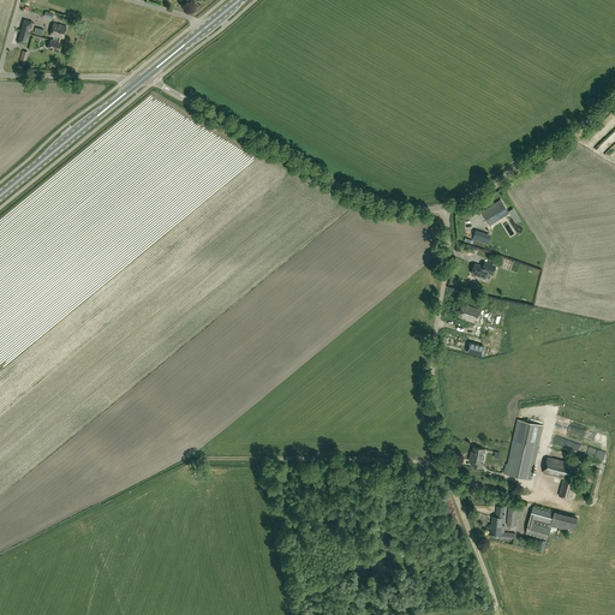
[(29,34),(33,23),(24,19),(21,31),(29,34)]
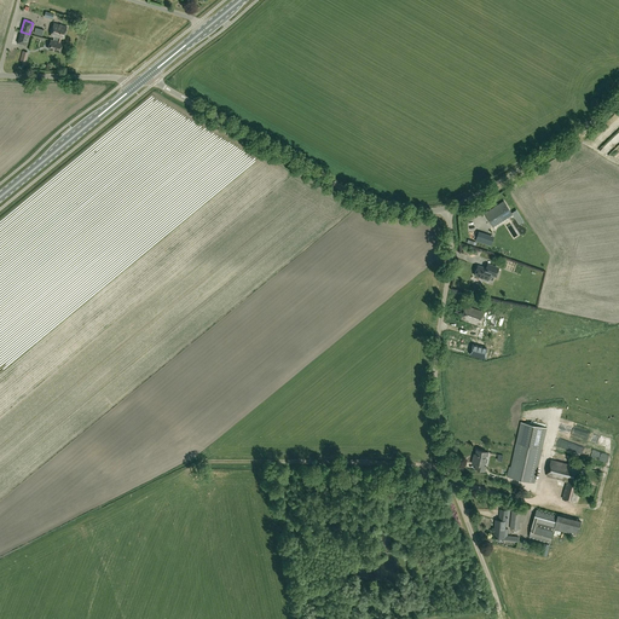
[(55,36),(53,41),(55,41),(56,39),(59,39),(58,42),(61,42),(62,39),(64,40),(67,28),(55,24),(51,35),(55,36)]
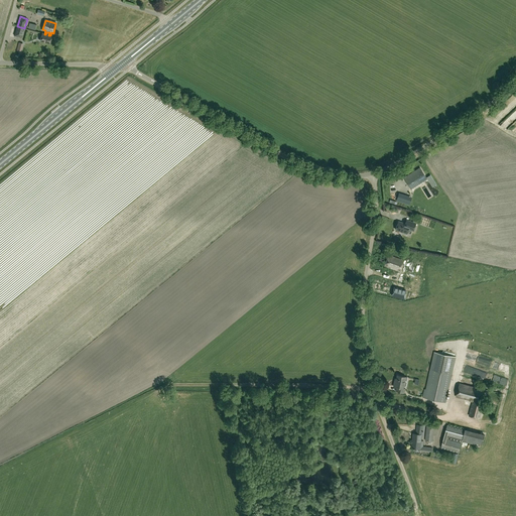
[(22,38),(24,28),(17,26),(14,36),(22,38)]
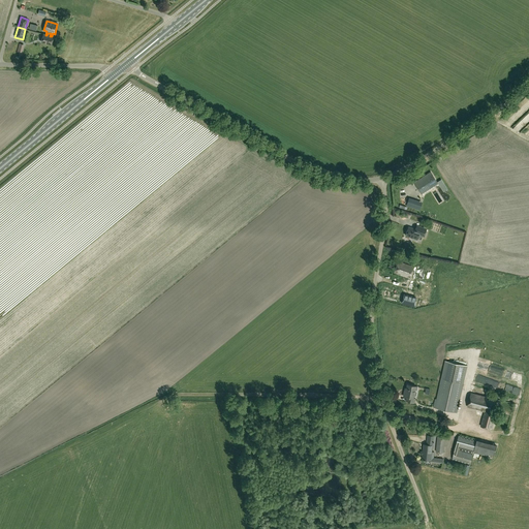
[(54,37),(52,36),(50,36),(51,33),(48,33),(47,35),(45,35),(43,35),(41,41),(52,44),(54,37)]
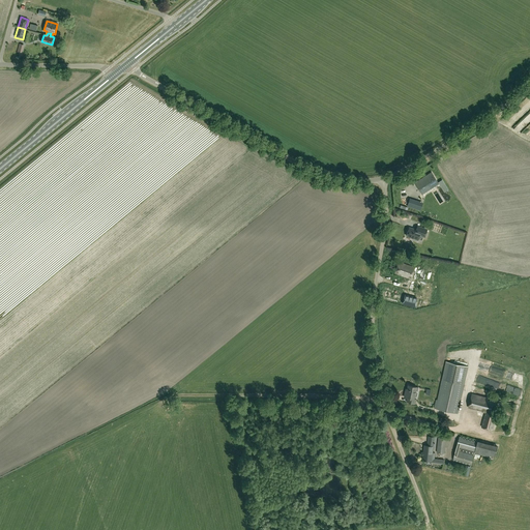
[(429,179),(411,188),(417,198),(435,189),(429,179)]
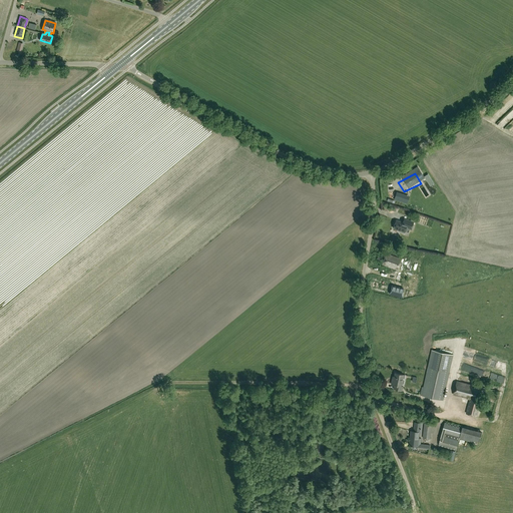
[(401,197),(391,194),(389,202),(398,206),(401,197)]
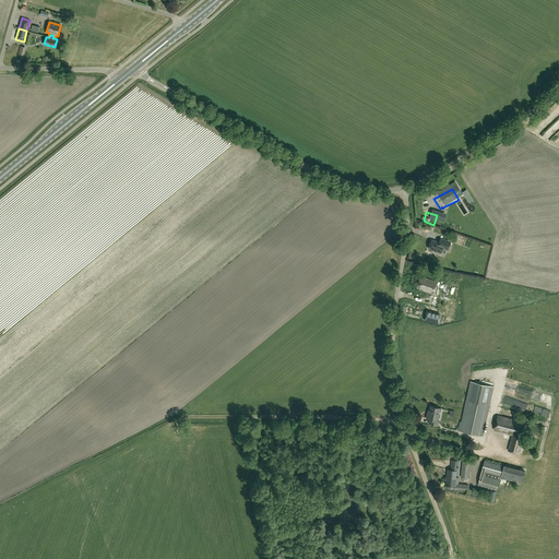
[(442,248),(448,250),(451,242),(440,238),(439,242),(431,240),(428,249),(441,253),(442,248)]
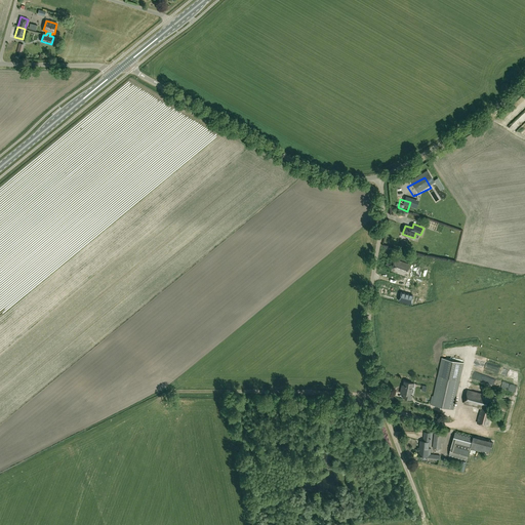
[(410,265),(400,261),(398,260),(395,259),(391,271),(406,276),(410,265)]
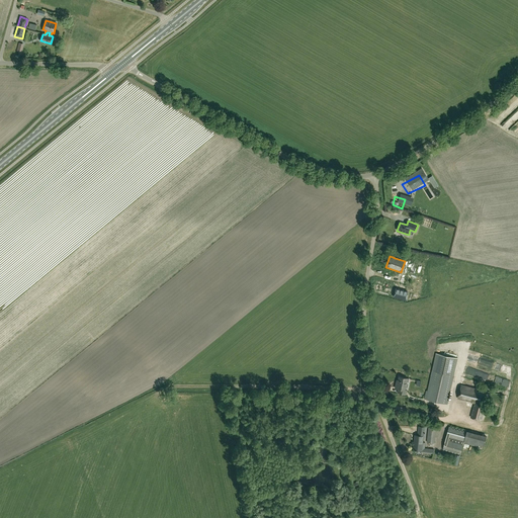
[(396,289),(393,297),(405,300),(407,292),(396,289)]
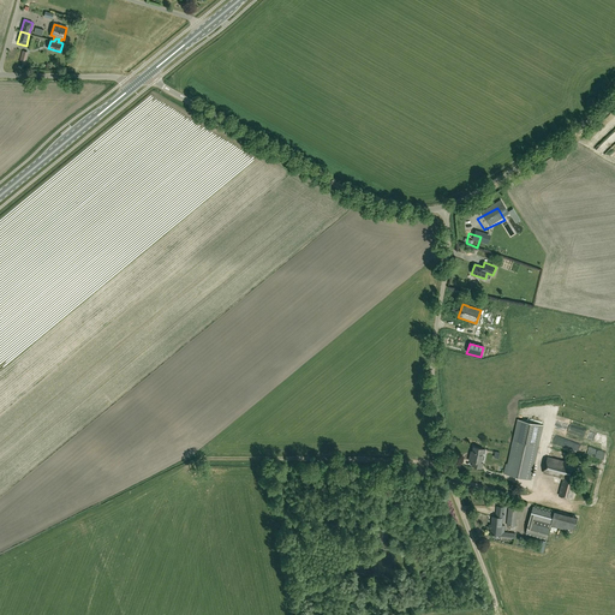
[(531,481),(538,447),(543,425),(518,421),(513,441),(508,465),(506,465),(505,475),(531,481)]
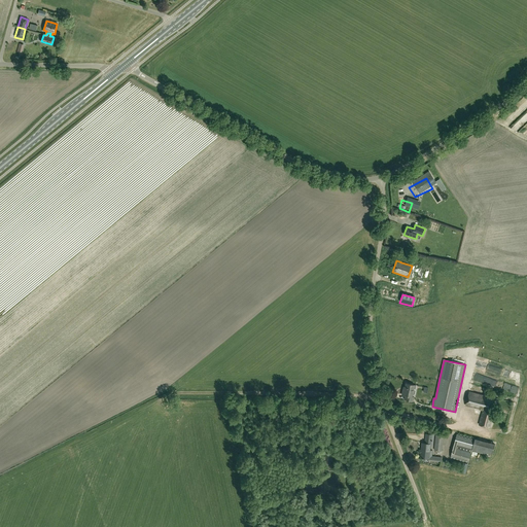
[(412,397),(415,385),(406,383),(405,387),(403,387),(401,395),(406,396),(405,400),(413,402),(414,397),(412,397)]
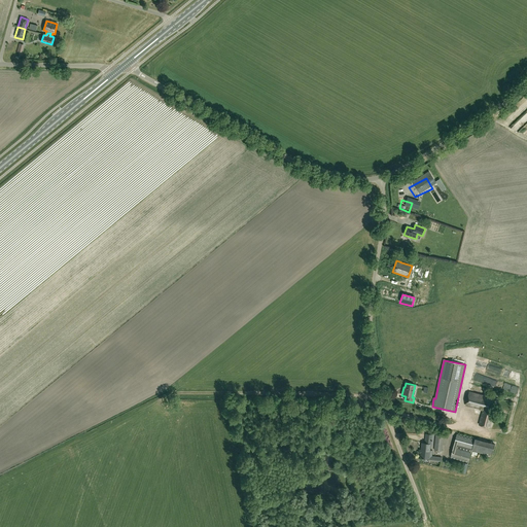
[(495,399),(469,392),(465,406),(483,411),(479,425),(490,428),(493,415),(491,414),(495,399)]
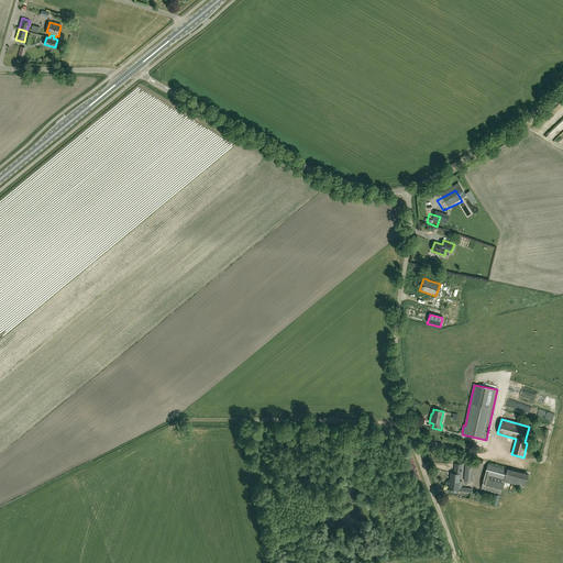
[(503,487),(507,468),(488,463),(481,489),(500,495),(503,487)]
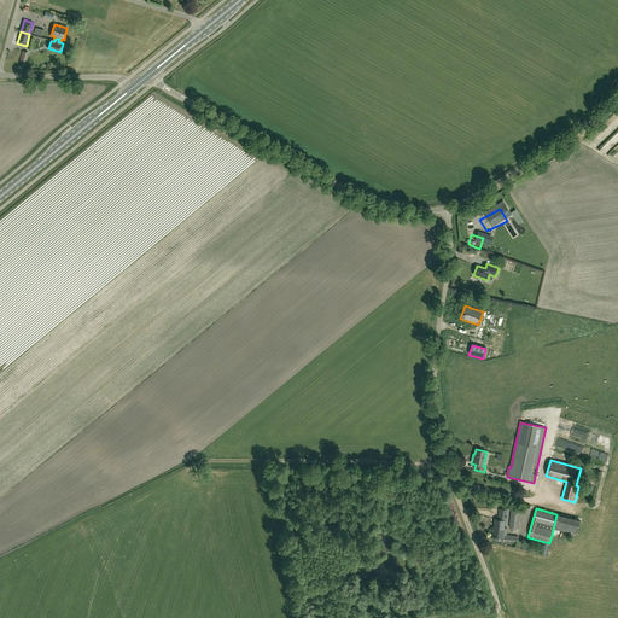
[(495,520),(494,537),(518,540),(518,536),(507,535),(507,529),(503,529),(505,520),(508,520),(509,511),(500,509),(499,520),(495,520)]
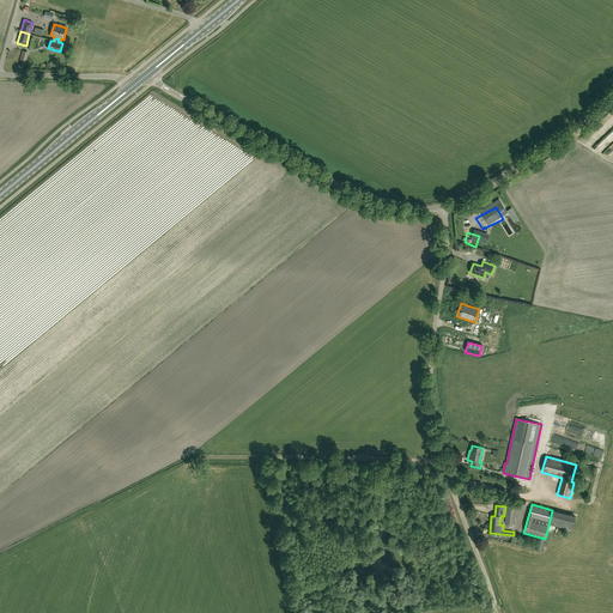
[(515,525),(516,511),(516,507),(507,505),(505,511),(504,523),(515,525)]
